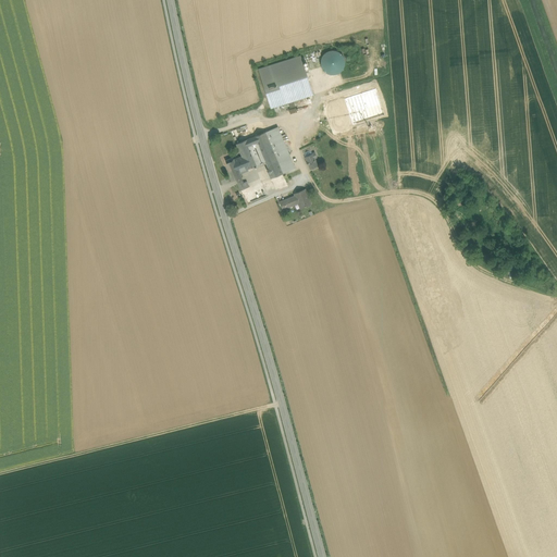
[(322,69),(324,72),(329,74),(332,75),(336,74),(341,73),(344,70),(345,65),(345,61),(344,57),(342,53),(337,51),(334,50),(330,51),(325,53),(323,56),(321,60),(321,64),(322,69)]
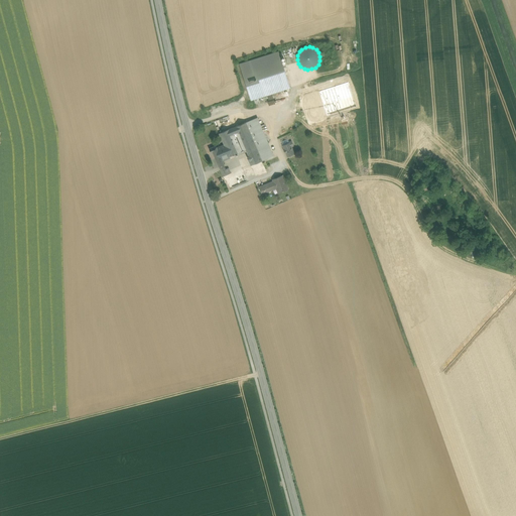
[(278,51),(239,63),(251,101),(290,88),(278,51)]
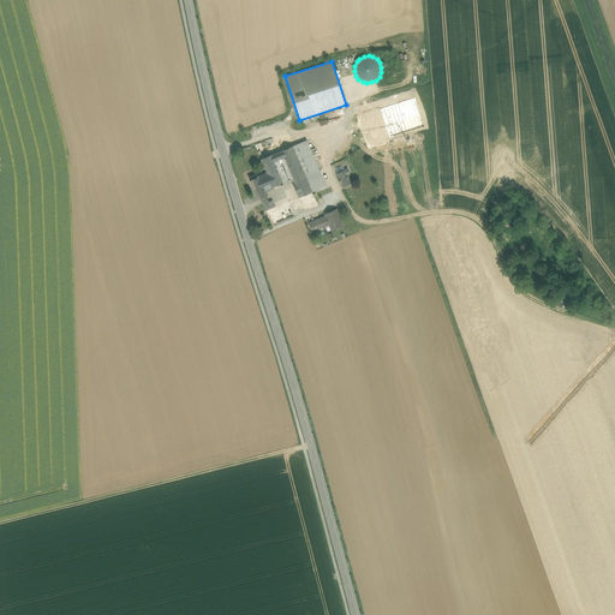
[(326,187),(304,141),(258,161),(263,173),(250,179),(270,227),(318,207),(312,193),(326,187)]
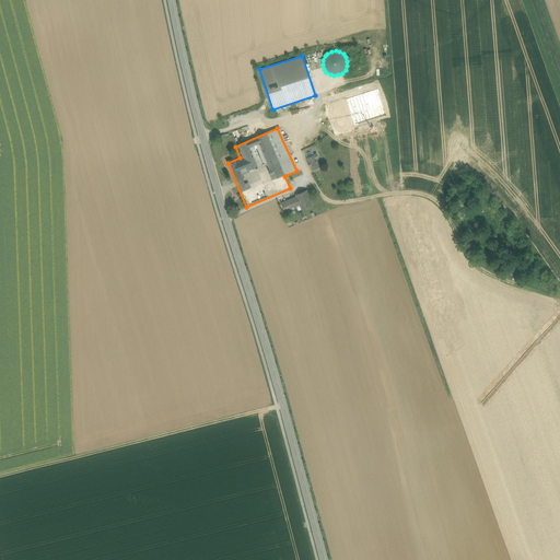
[(313,155),(305,159),(310,172),(317,170),(313,155)]
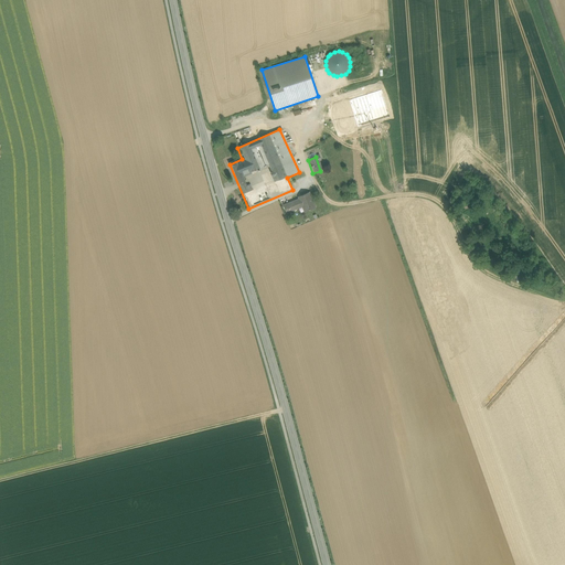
[(298,199),(283,205),(287,214),(302,208),(305,212),(317,208),(310,192),(298,196),(298,199)]
